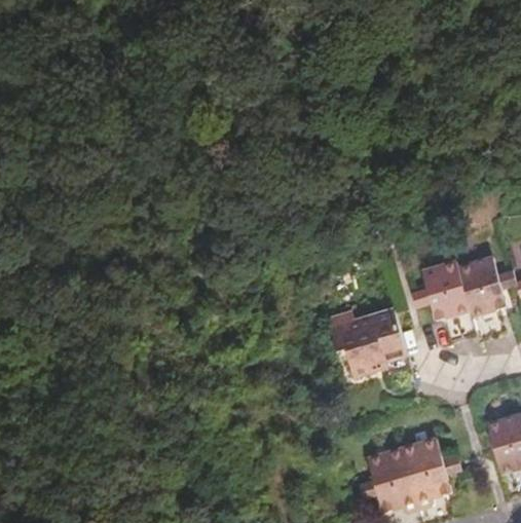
[(491,258),(456,267),(475,335),(477,341),(492,337),(508,333),(501,312),(506,311),(491,258)]
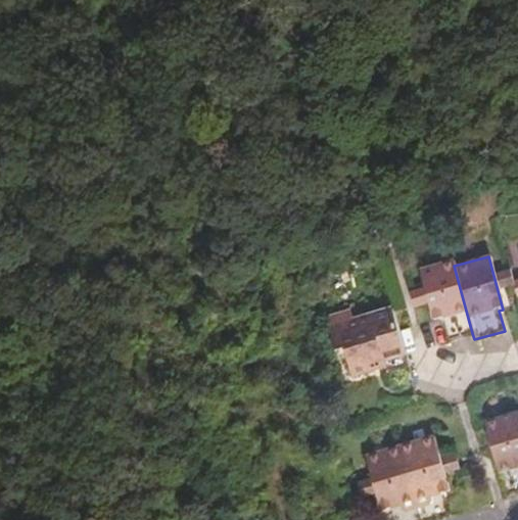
[(451,257),(418,268),(423,285),(428,303),(432,319),(445,315),(453,338),(461,336),(472,333),(454,266),(451,257)]
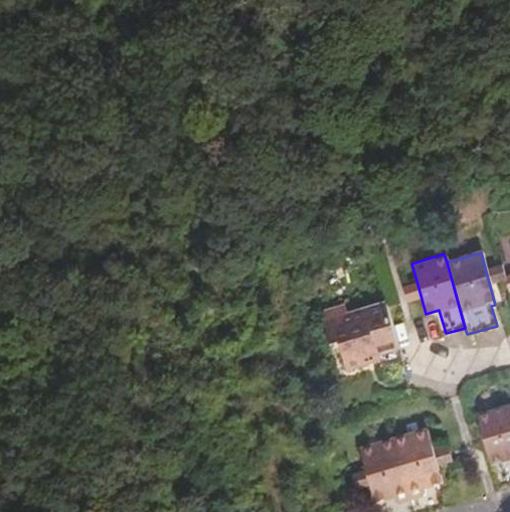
[(421,299),(416,281),(399,286),(404,304),(421,299)]
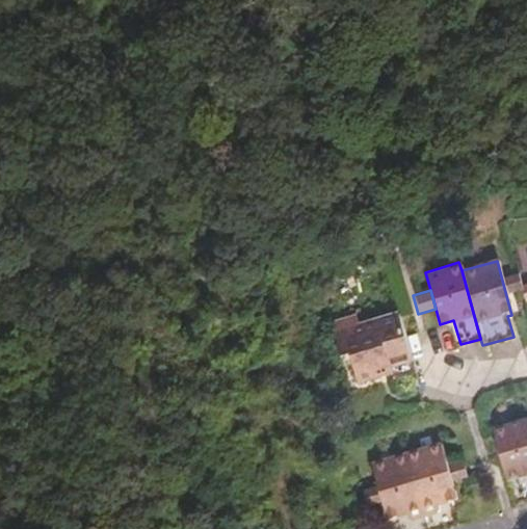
[(356,313),(332,318),(340,351),(350,348),(358,377),(392,368),(391,363),(403,360),(399,343),(391,312),(358,320),(356,313)]
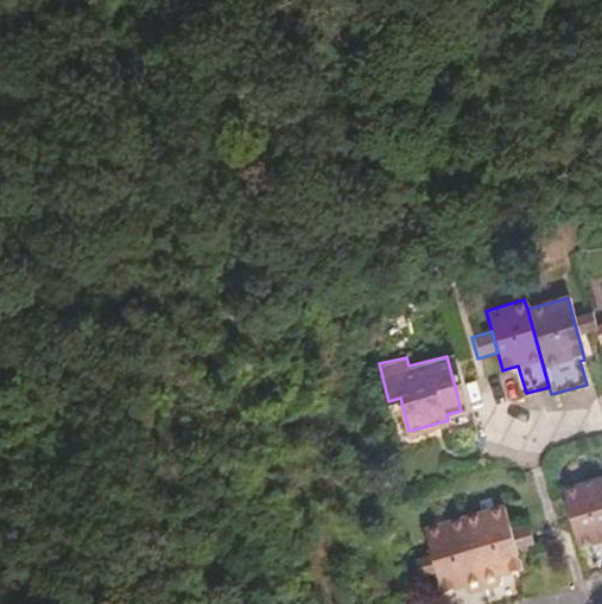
[(601,475),(561,487),(585,573),(601,570),(601,475)]
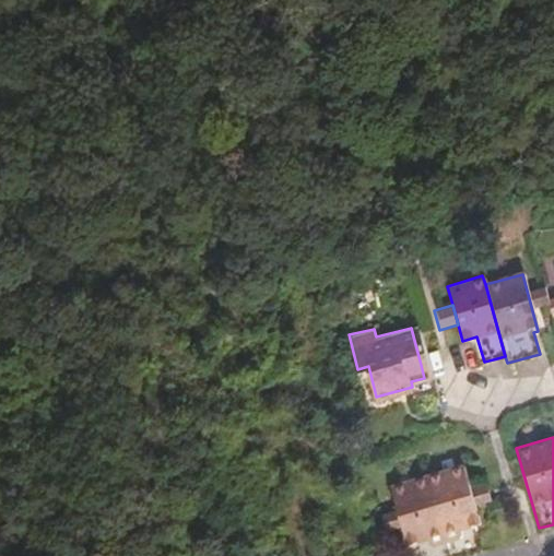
[(461,466),(421,478),(443,555),(455,555),(462,554),(476,549),(471,529),(478,527),(471,505),(468,491),(461,466)]
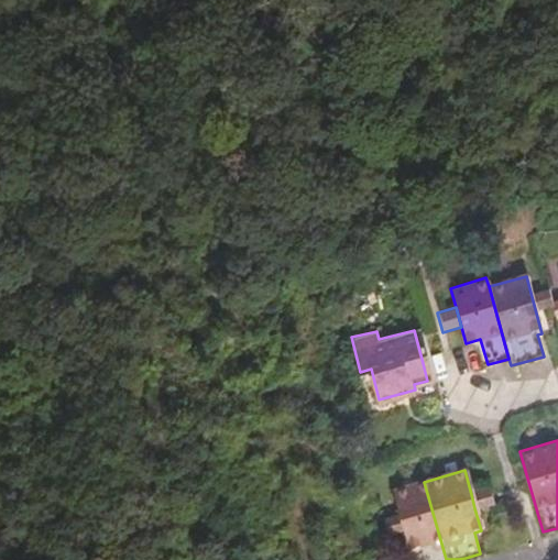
[(446,559),(424,482),(392,491),(398,514),(403,529),(408,548),(415,546),(418,559),(446,559)]
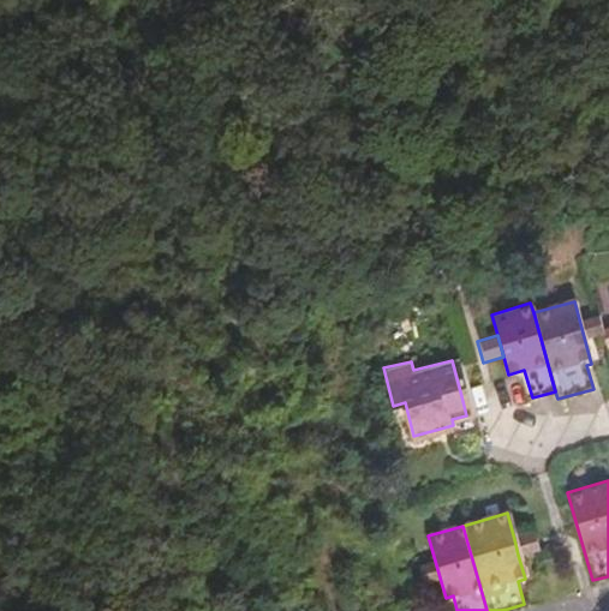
[(532,534),(514,539),(518,555),(536,550),(532,534)]
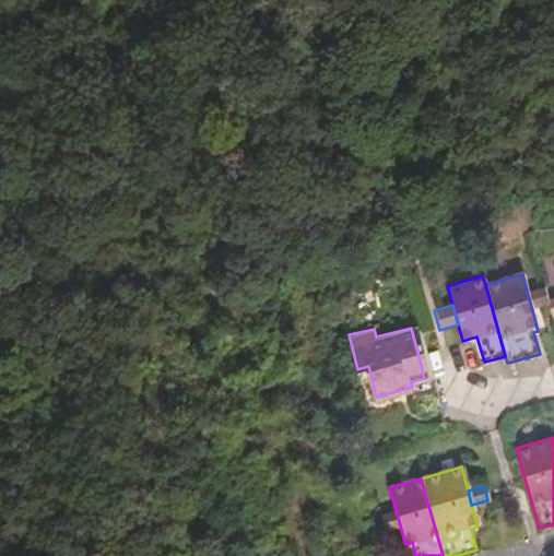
[(400,525),(396,510),(378,516),(382,531),(400,525)]
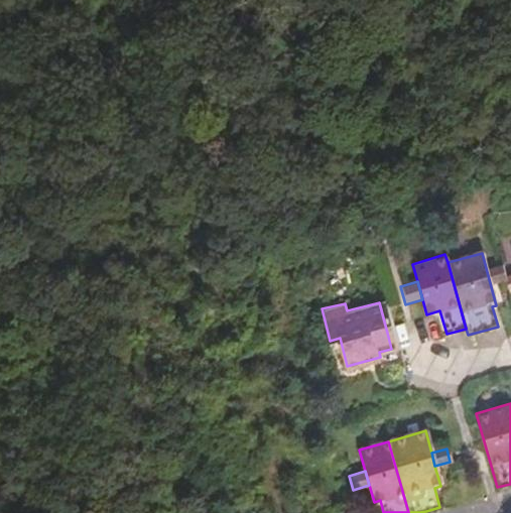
All buildings are outlined.
